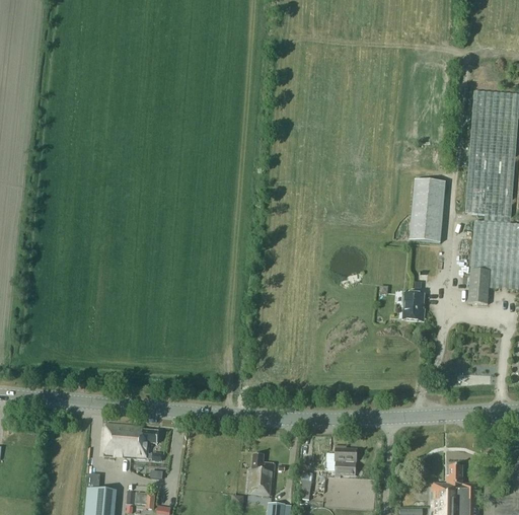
[(485,213),(485,220),(474,219),(468,300),(488,302),(489,286),(518,287),(518,222),(510,221),(518,100),(518,92),(473,89),(465,211),(485,213)]
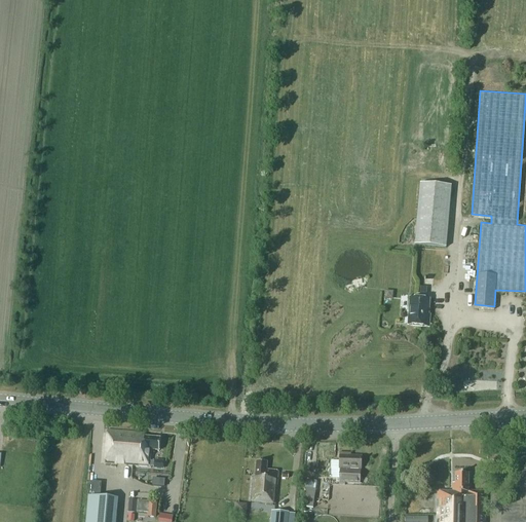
[(449,161),(449,142),(439,142),(439,160),(449,161)]
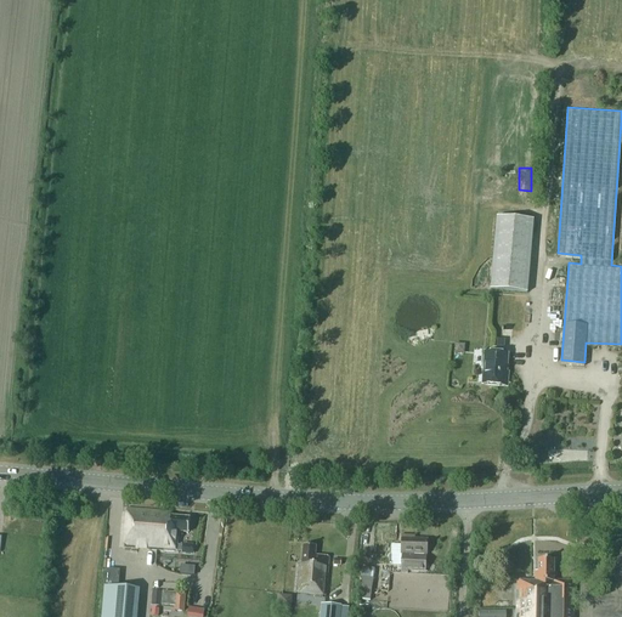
[(502,261),(492,260),(491,286),(509,287),(509,275),(501,273),(502,261)]
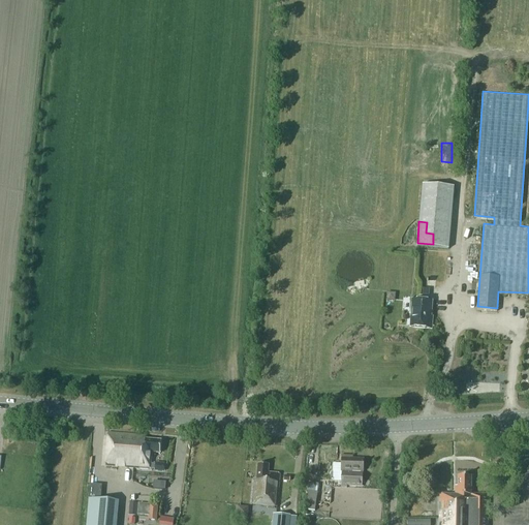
[(412,296),(410,323),(431,326),(432,313),(431,313),(432,298),(412,296)]
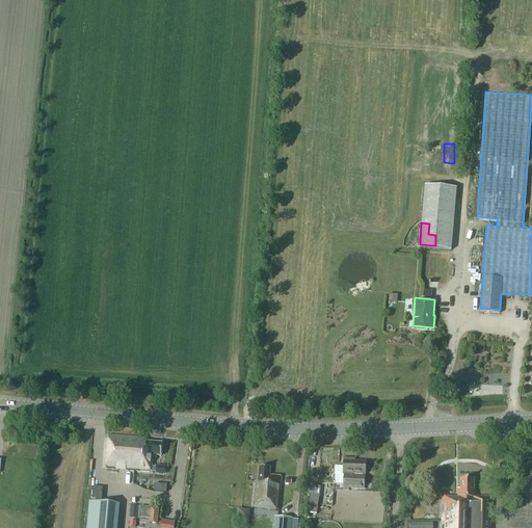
[(108,431),(106,465),(151,469),(151,468),(156,468),(156,469),(164,470),(165,464),(157,463),(157,464),(152,464),(152,451),(161,452),(162,440),(147,439),(147,434),(108,431)]
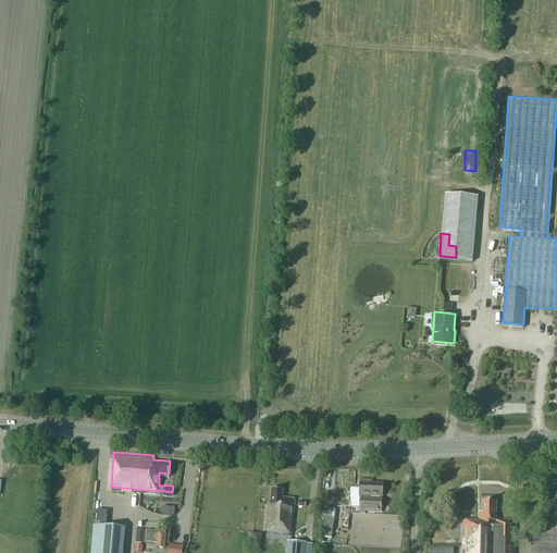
[(370,492),(382,493),(383,480),(371,479),(371,477),(360,476),(359,493),(359,507),(381,508),(382,494),(370,494),(370,492)]
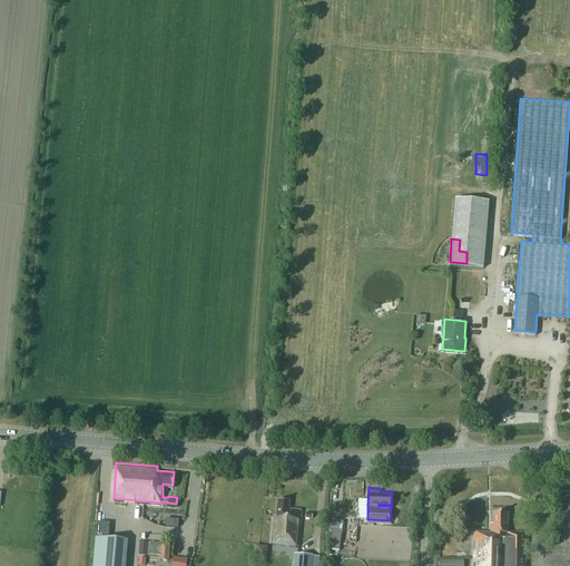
[(273,511),(271,539),(272,540),(272,542),(296,544),(297,543),(300,543),(303,507),(290,506),(291,496),(277,495),(275,513),(273,511)]
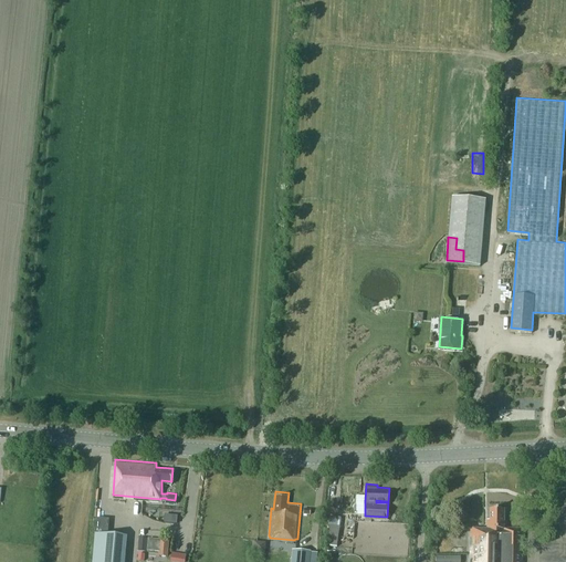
[(177,506),(167,513),(173,520),(182,512),(177,506)]
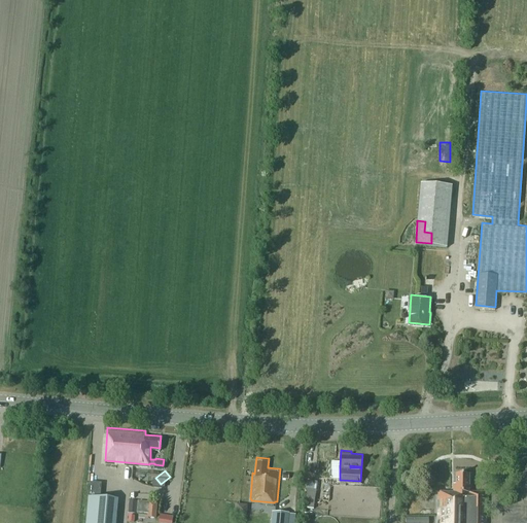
[(436,522),(485,522),(486,489),(469,489),(469,471),(456,471),(456,481),(453,481),(453,489),(438,489),(436,522)]
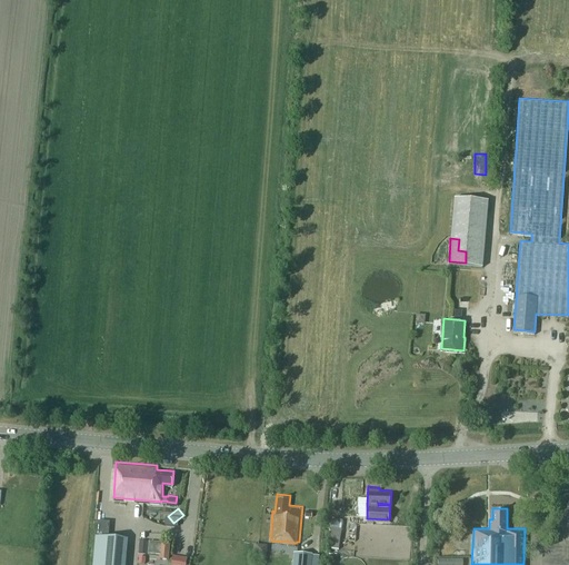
[(329,516),(328,526),(332,526),(330,545),(339,546),(342,517),(329,516)]
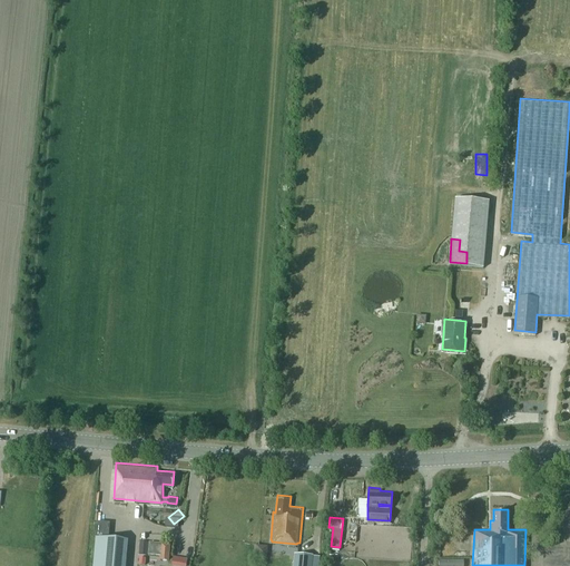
[(123,565),(126,537),(109,536),(110,519),(98,518),(92,565),(123,565)]
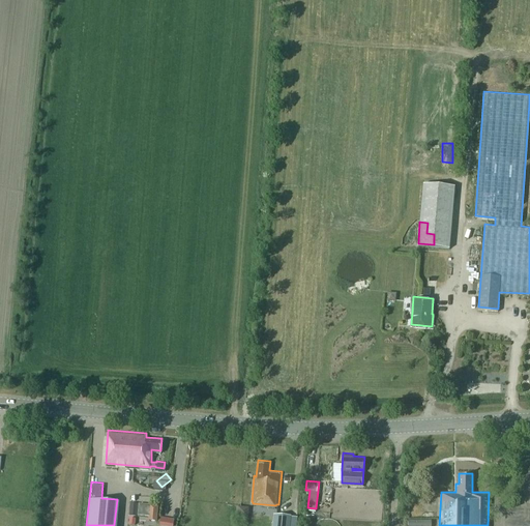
[(149,518),(157,518),(159,503),(151,502),(149,518)]
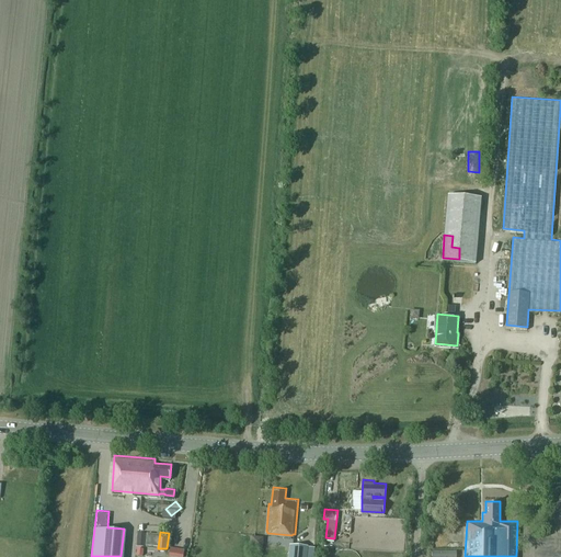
[(289,542),(288,556),(307,556),(308,543),(289,542)]
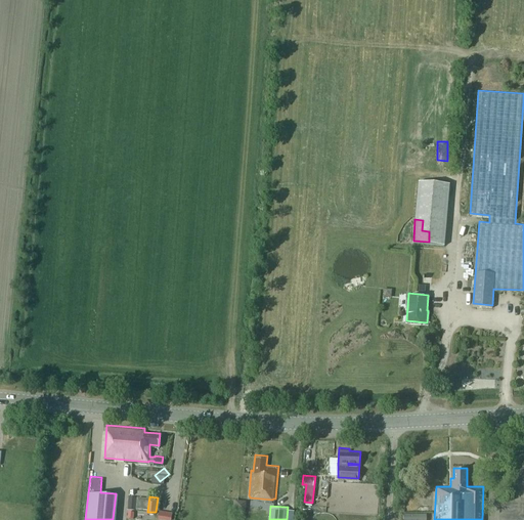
[(157,516),(170,519),(172,511),(159,508),(157,516)]
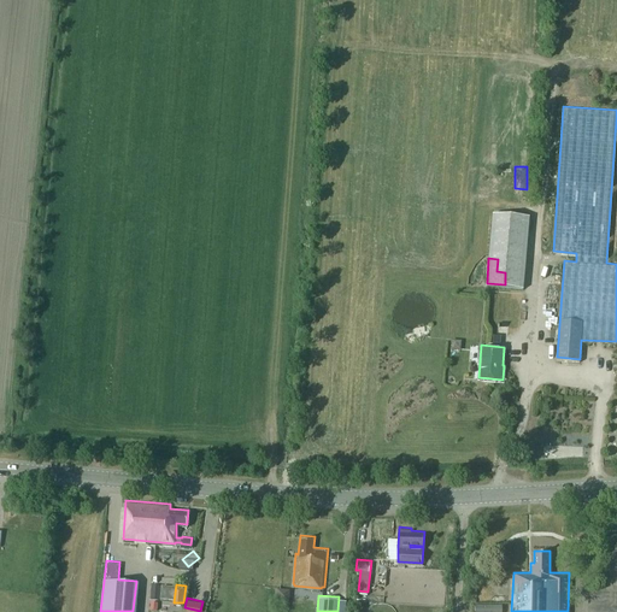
[(474,610),(503,611),(503,601),(474,601),(474,610)]
